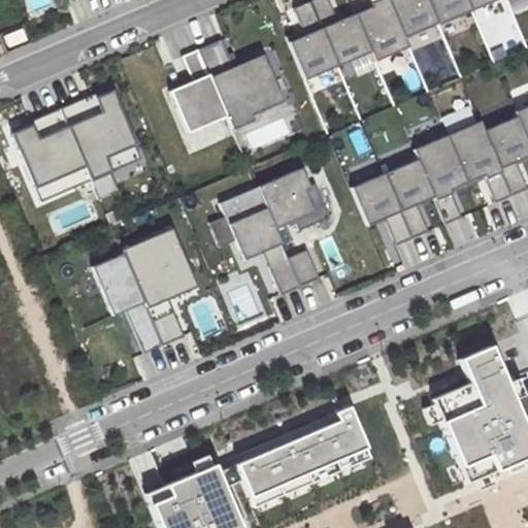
[(311,0),(309,1),(337,66),(370,53),(355,14),(337,22),(328,0),(311,0)]
